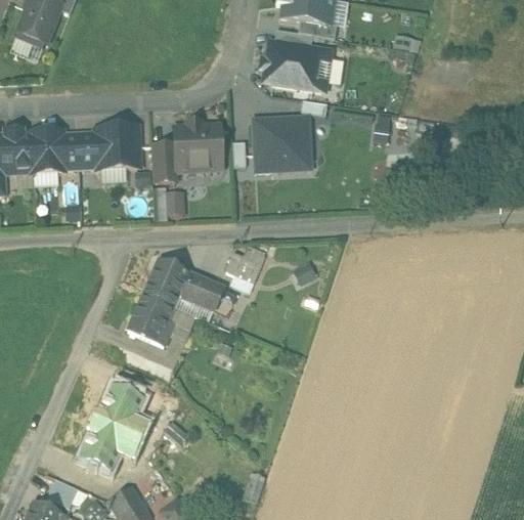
[(30,0),(17,33),(23,35),(22,37),(24,41),(34,46),(39,44),(39,42),(44,44),(57,10),(60,3),(53,0),(30,0)]
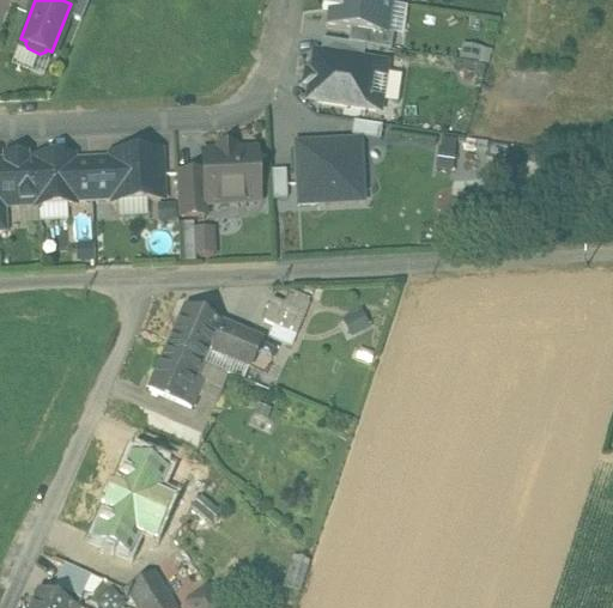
[(62,0),(71,4),(67,12),(82,17),(87,0),(62,0)]
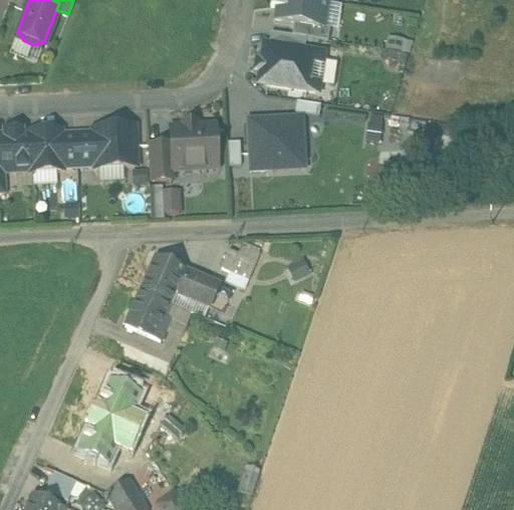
[(326,0),(271,0),(270,6),(277,7),(275,18),(323,25),(326,0)]
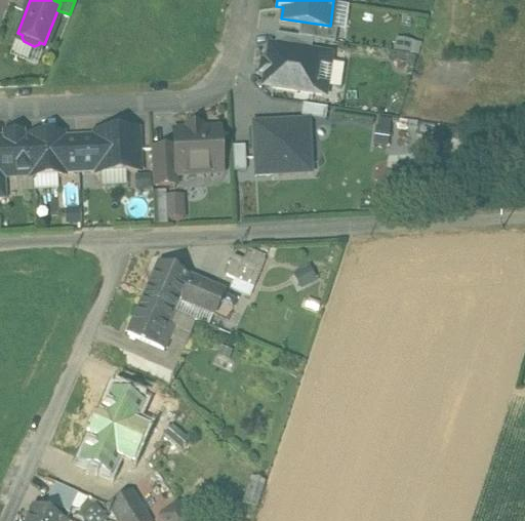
[(330,51),(270,42),(265,76),(275,84),(325,92),(326,80),(318,78),(320,63),(329,64),(330,51)]
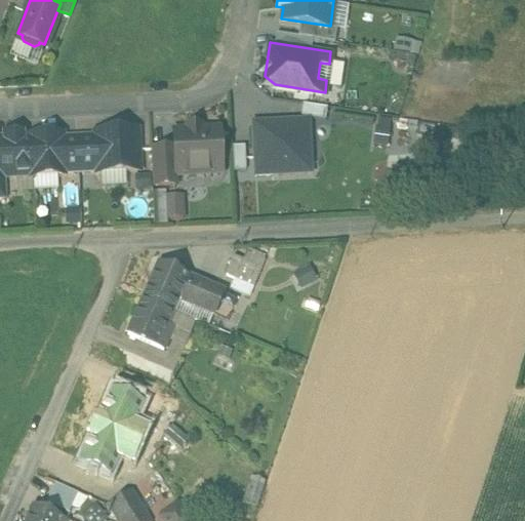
[(303,111),(325,115),(327,104),(304,99),(303,111)]
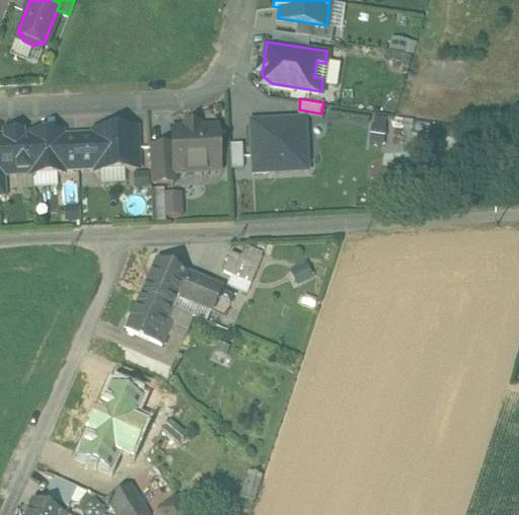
[(381,135),(387,114),(375,111),(370,133),(381,135)]
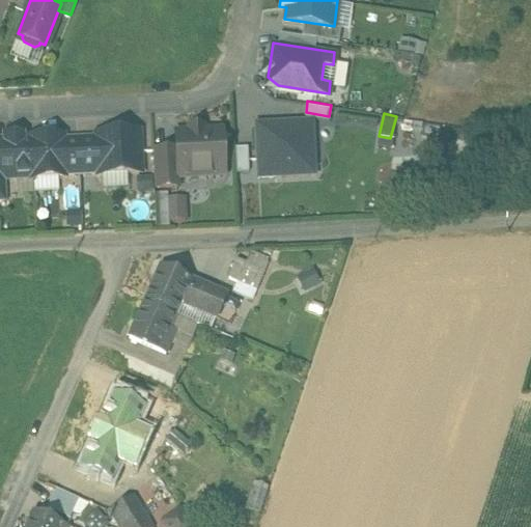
[(257,125),(260,174),(313,172),(310,121),(257,125)]
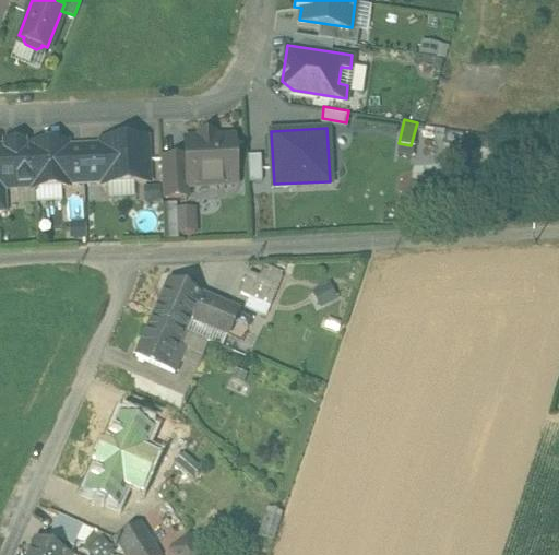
[(234,136),(214,136),(214,131),(199,132),(199,137),(186,138),(187,154),(188,182),(189,182),(236,180),(234,136)]
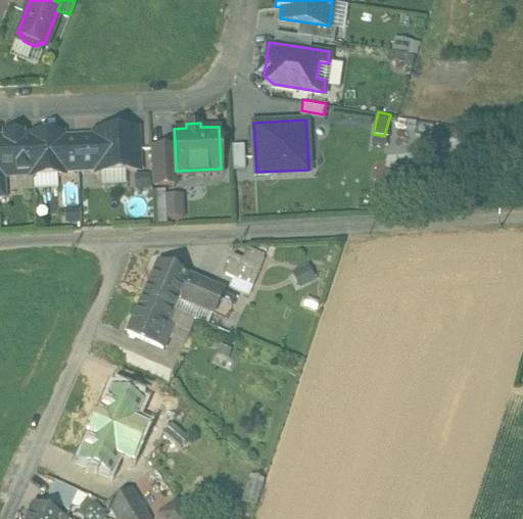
[(136,126),(95,128),(96,132),(76,133),(78,168),(97,167),(98,169),(138,167),(136,126)]
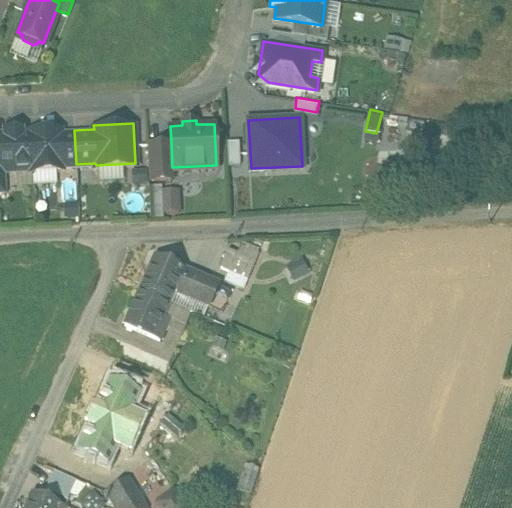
[(21,127),(5,128),(5,132),(0,132),(0,168),(4,168),(31,167),(29,131),(21,131),(21,127)]
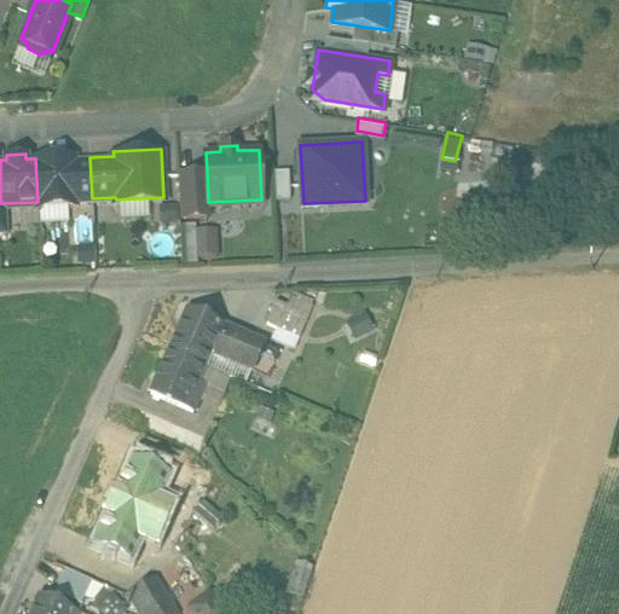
[(73,154),(35,156),(35,158),(38,202),(38,204),(75,202),(75,200),(92,198),(90,157),(74,158),(73,154)]
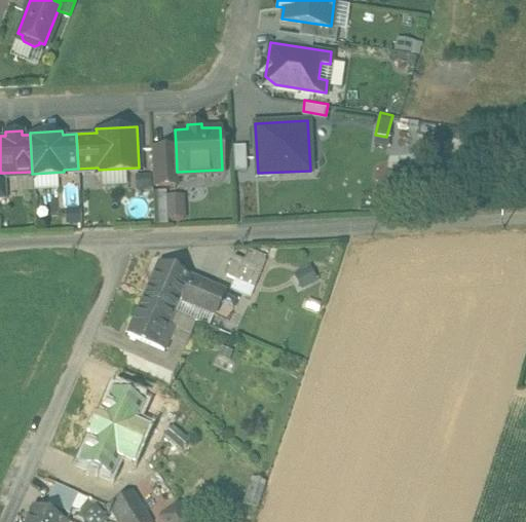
[(176,145),(152,146),(154,183),(179,182),(178,172),(177,172),(176,145)]
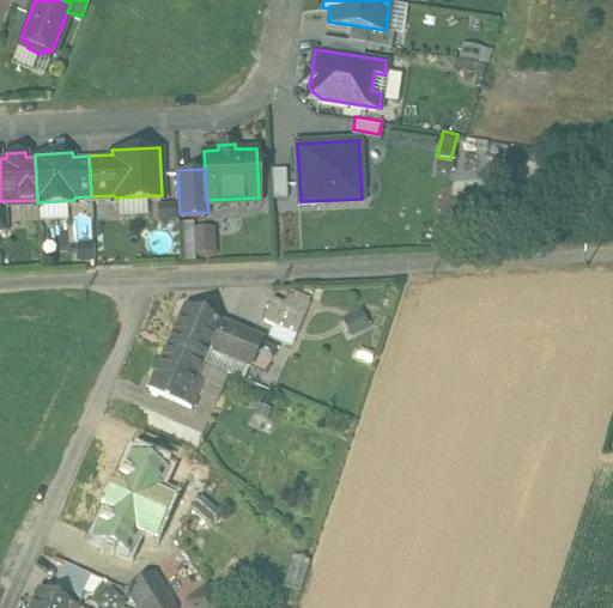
[(304,310),(273,297),(263,318),(273,322),(296,332),(304,310)]
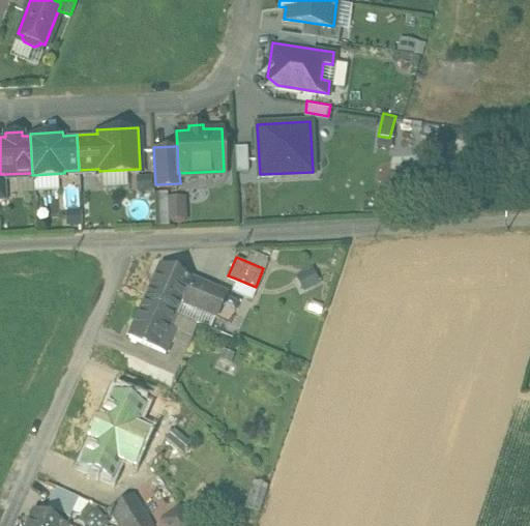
[(226,291),(160,262),(145,298),(174,312),(180,298),(215,315),(226,291)]
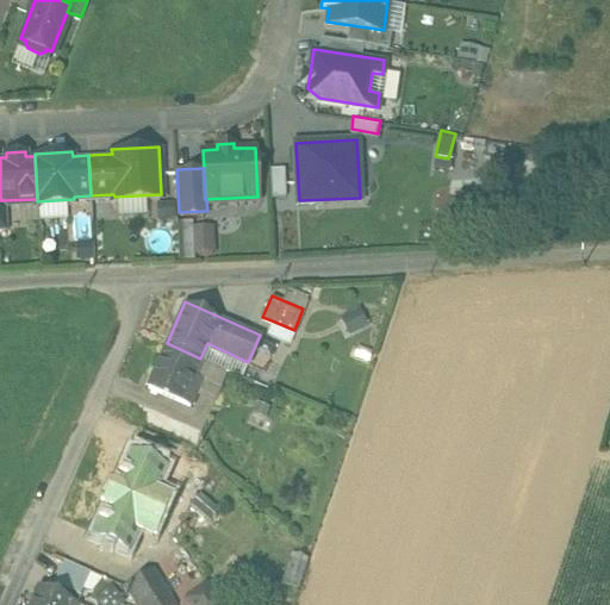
[(294,330),(272,320),(267,332),(290,341),(294,330)]
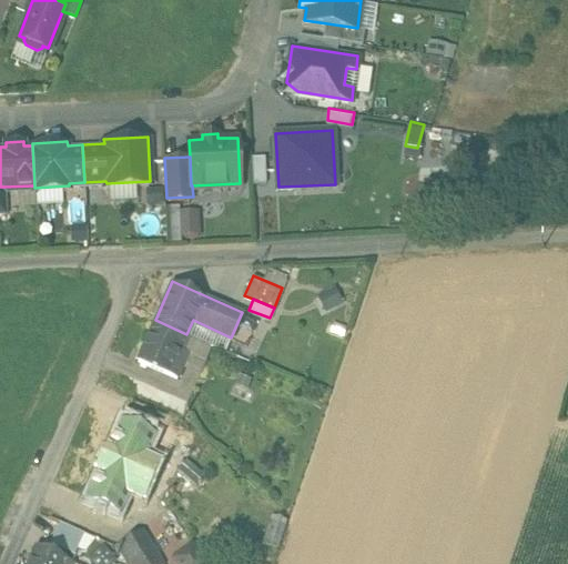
[(186,334),(155,320),(139,359),(176,375),(182,364),(183,361),(176,358),(186,334)]
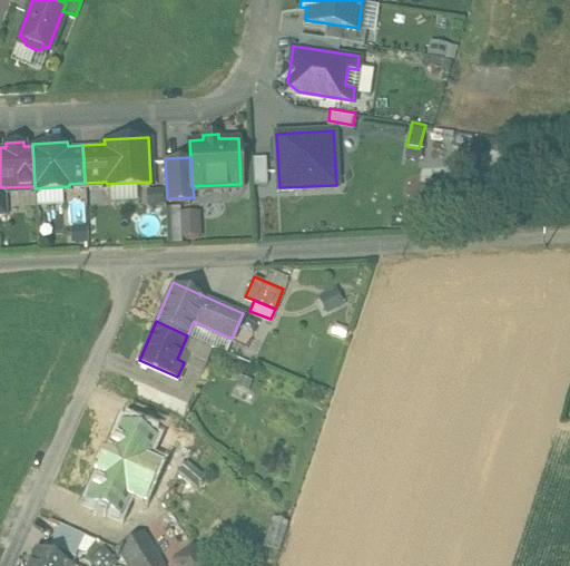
[(194,321),(187,335),(206,343),(213,345),(227,351),(232,339),(194,321)]
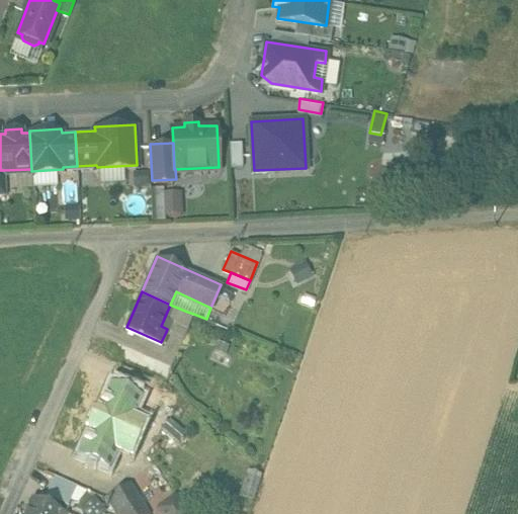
[(182,340),(193,314),(187,312),(170,305),(161,326),(167,329),(166,332),(182,340)]
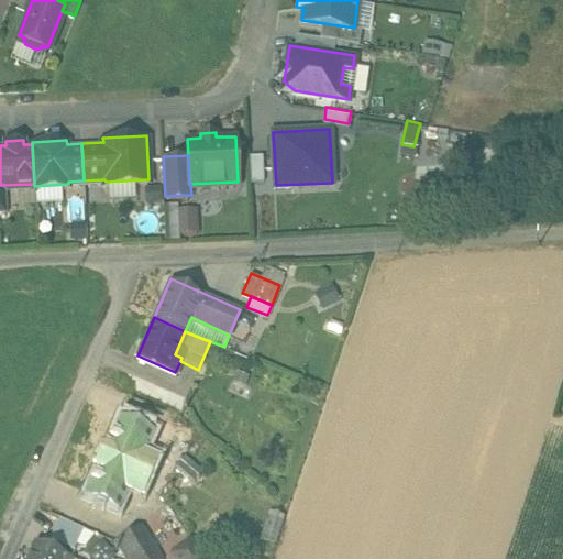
[(159,433),(121,416),(105,453),(135,468),(146,445),(153,447),(159,433)]
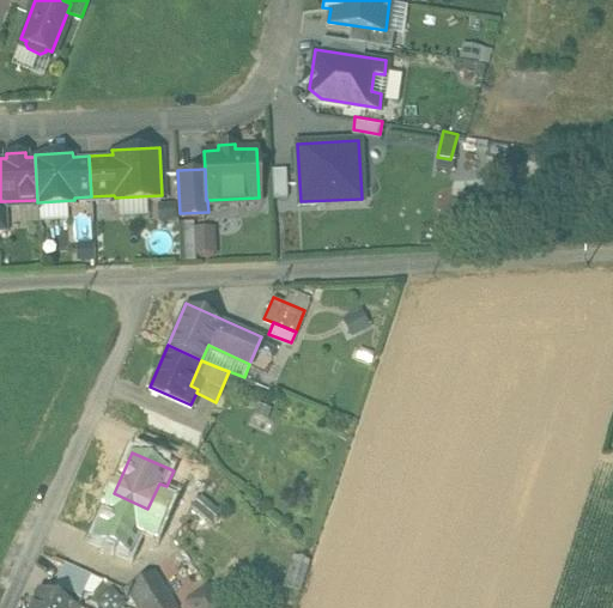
[(114,493),(113,493),(93,536),(137,554),(143,539),(145,540),(150,528),(141,524),(147,509),(114,493)]
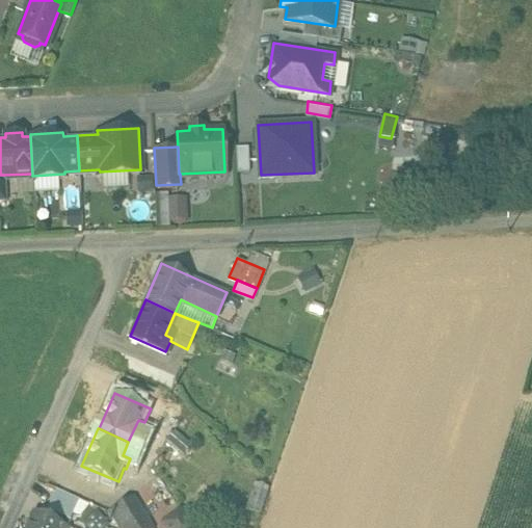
[(190,443),(175,428),(167,438),(183,451),(190,443)]
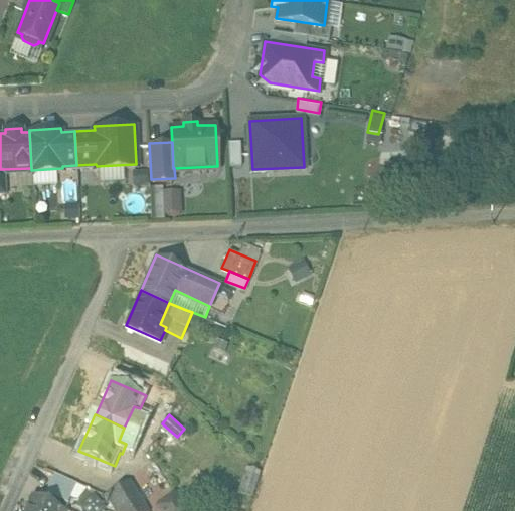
[(156,496),(173,489),(158,457),(141,465),(156,496)]
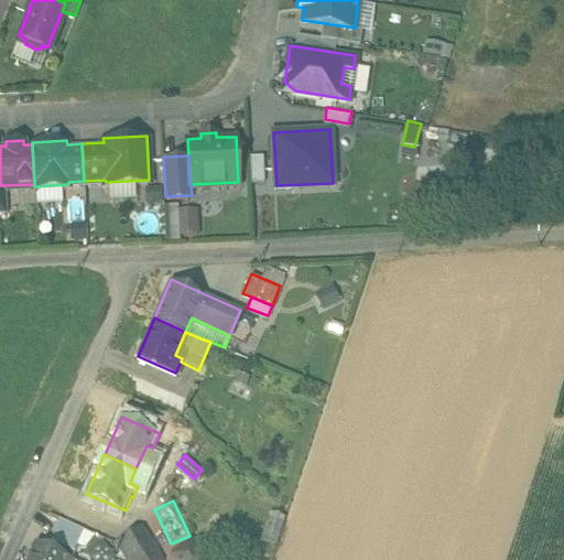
[(284,514),(269,509),(260,538),(275,542),(284,514)]
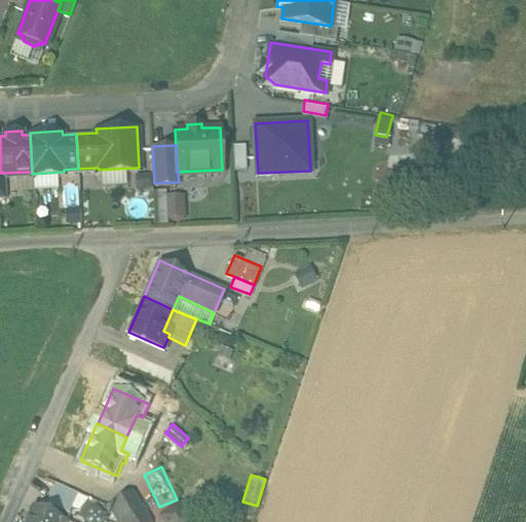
[(79,512),(87,493),(53,479),(45,497),(79,512)]
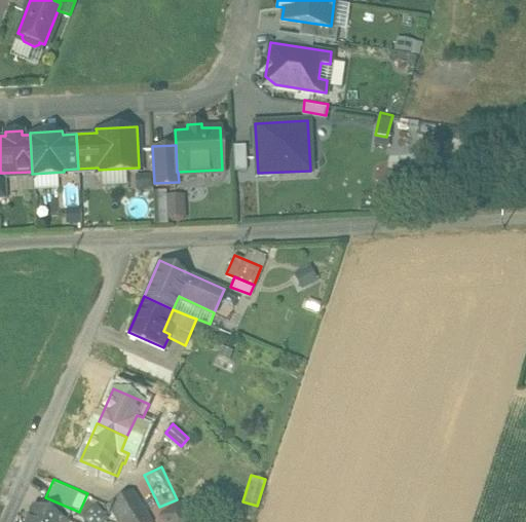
[(148,521),(151,521),(132,489),(108,504),(118,521),(148,521)]
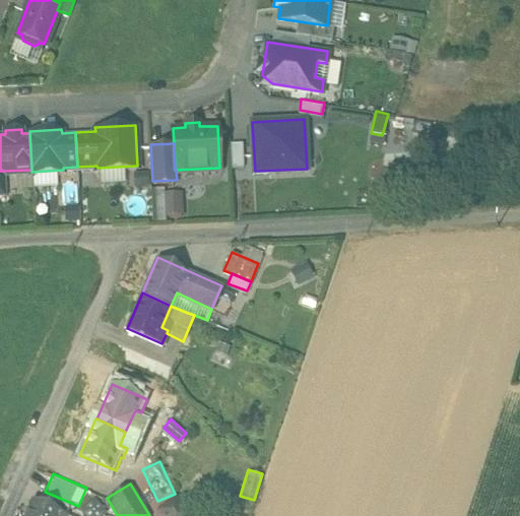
[(187,515),(188,515),(175,497),(165,505),(164,513),(165,515),(187,515)]
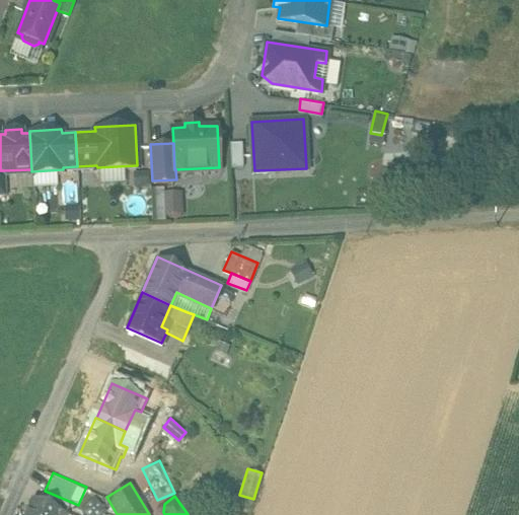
[(67,514),(69,513),(33,498),(24,514),(67,514)]
